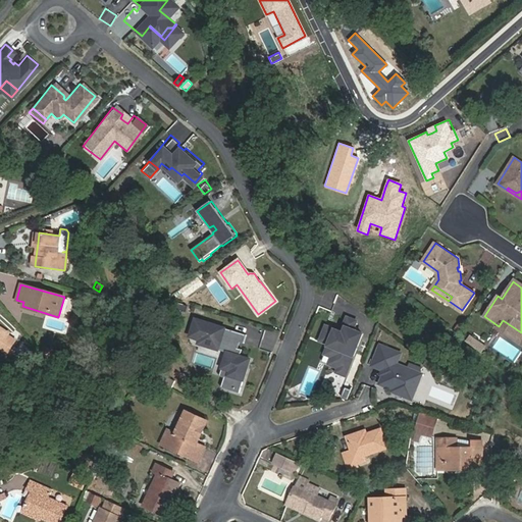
[(350,365),(363,333),(353,329),(357,320),(347,317),(344,326),(346,327),(344,332),(326,325),(320,341),(328,344),(325,354),(331,357),(329,364),(340,367),(342,361),(350,365)]
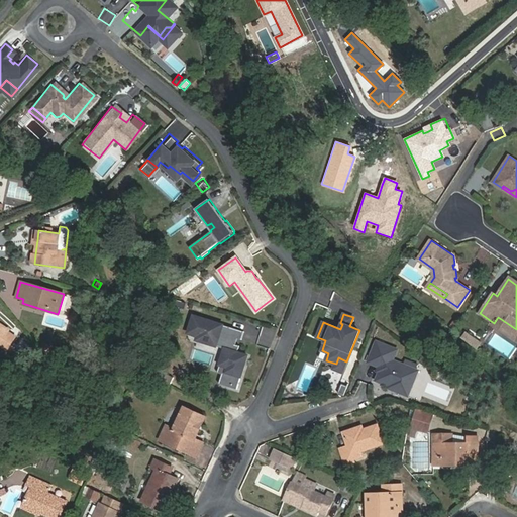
[(244,331),(194,316),(188,333),(198,336),(197,340),(225,349),(220,365),(228,368),(226,372),(234,375),(232,382),(233,383),(232,388),(237,389),(247,355),(238,352),(240,346),(236,344),(238,339),(241,340),(244,331)]
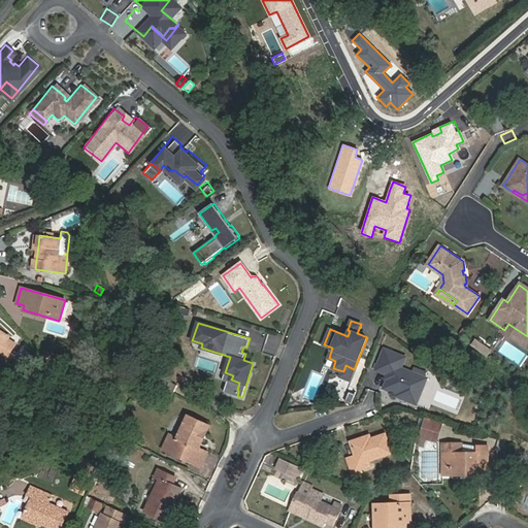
[(504,330),(503,332),(527,348),(527,336),(508,324),(504,330)]
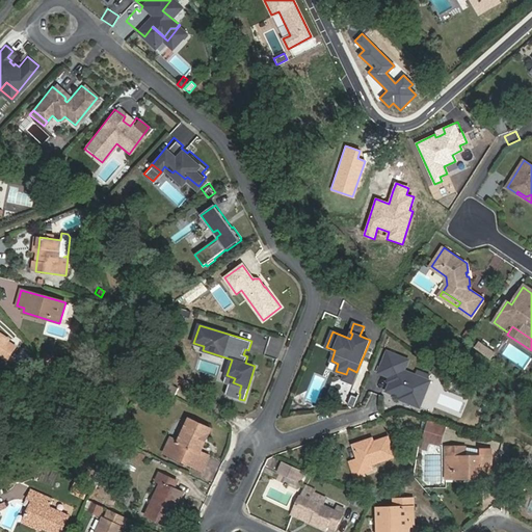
[(0,351),(9,339),(0,333),(0,351)]
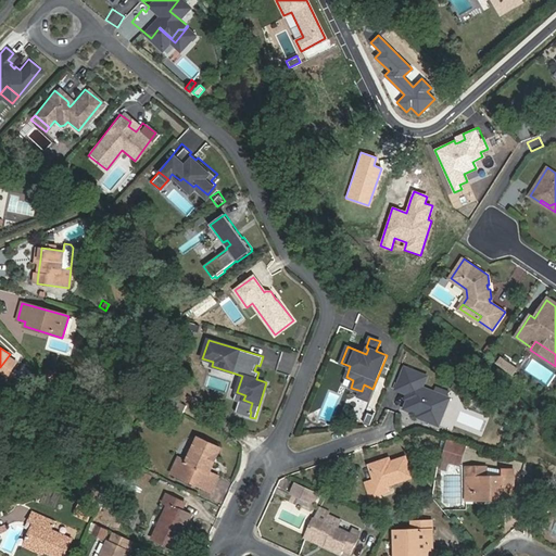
[(514,367),(505,361),(501,366),(510,373),(514,367)]
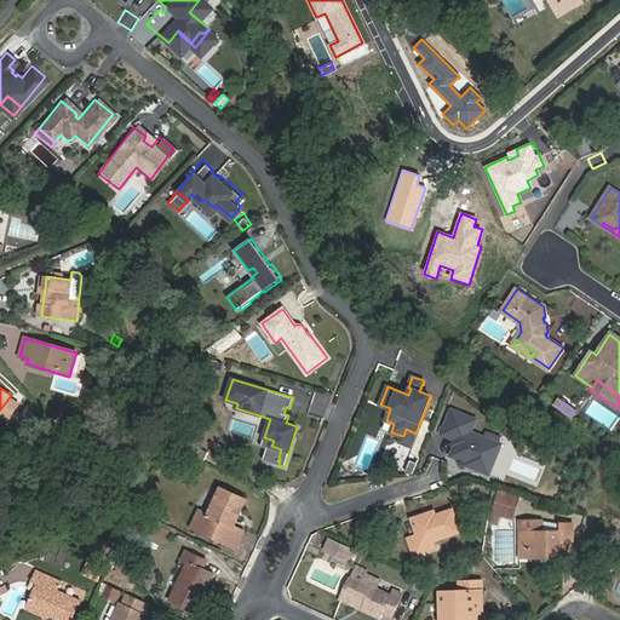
[(58,424),(62,413),(52,409),(49,420),(58,424)]
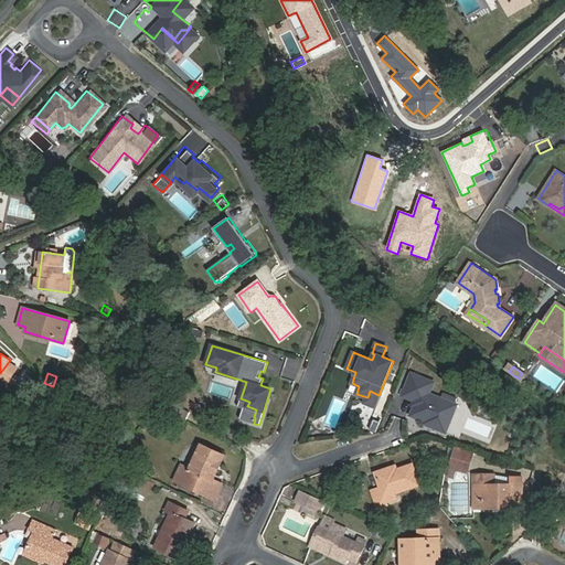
[(412,373),(403,395),(414,400),(417,401),(415,406),(412,415),(425,420),(424,423),(436,428),(440,418),(450,422),(457,404),(429,393),(434,382),(412,373)]
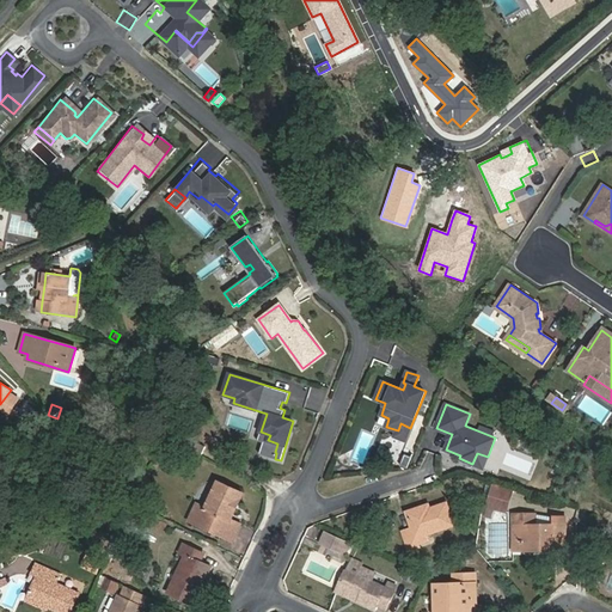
[(505,433),(509,427),(501,421),(496,427),(505,433)]
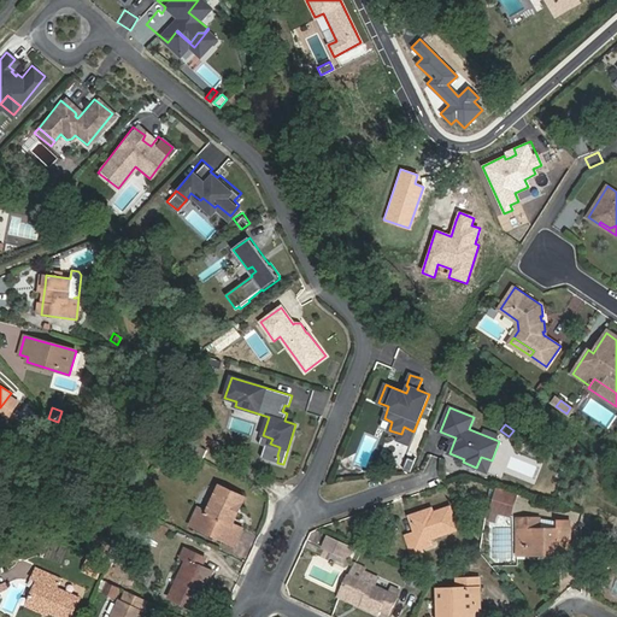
[(399,440),(409,444),(413,432),(404,427),(401,434),(399,440)]
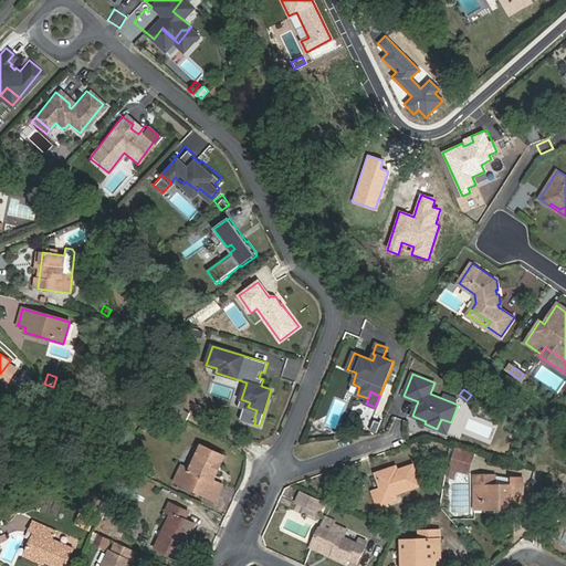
[(467,400),(474,406),(478,400),(471,395),(467,400)]
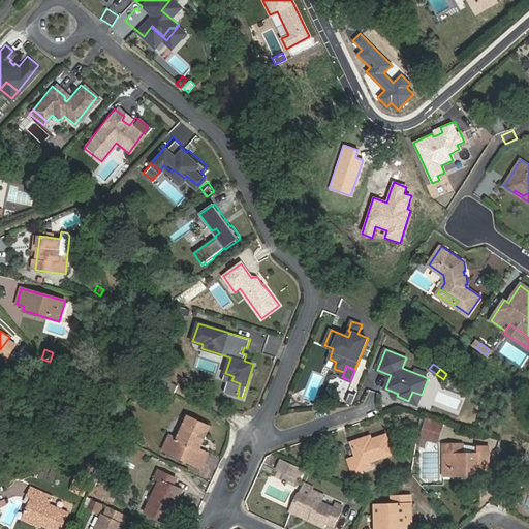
[(234,376),(225,373),(223,381),(228,382),(224,393),(238,397),(239,392),(238,391),(240,383),(231,380),(234,376)]
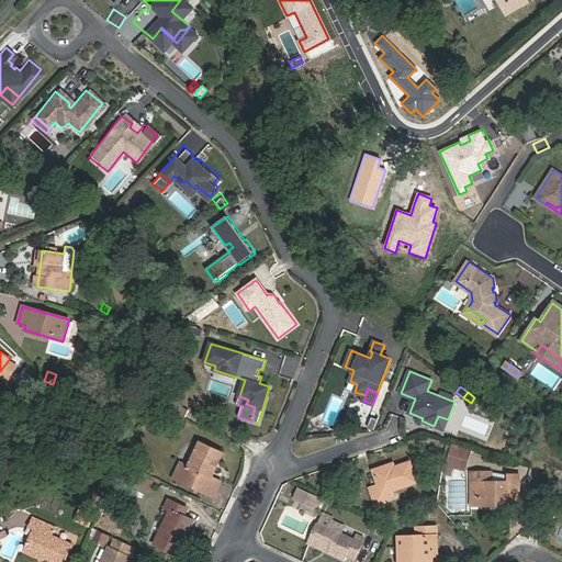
[(175,415),(183,418),(189,406),(180,403),(175,415)]
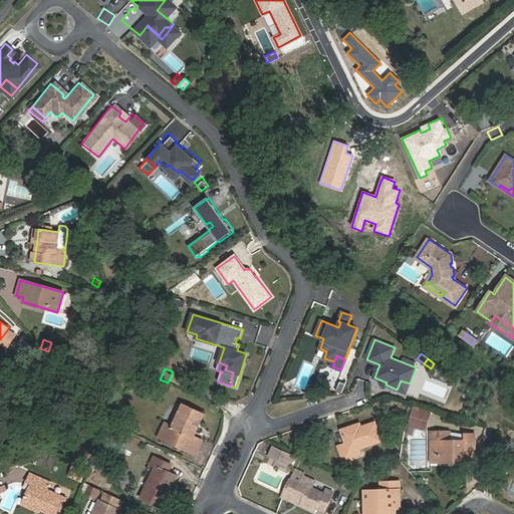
[(336,390),(342,392),(346,382),(340,380),(336,390)]
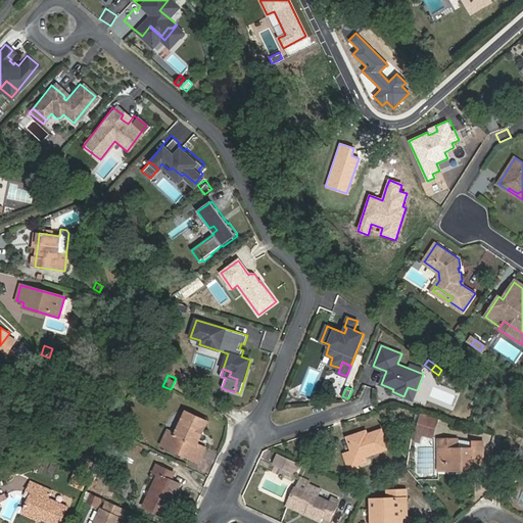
[(408,387),(403,396),(413,399),(417,390),(408,387)]
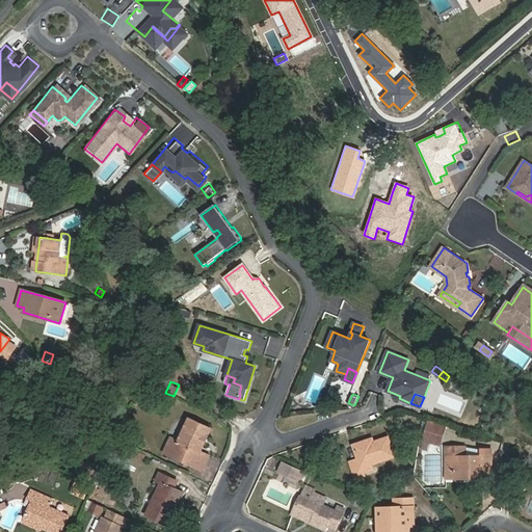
[(201,452),(211,429),(189,419),(179,441),(169,436),(163,452),(202,470),(209,455),(201,452)]
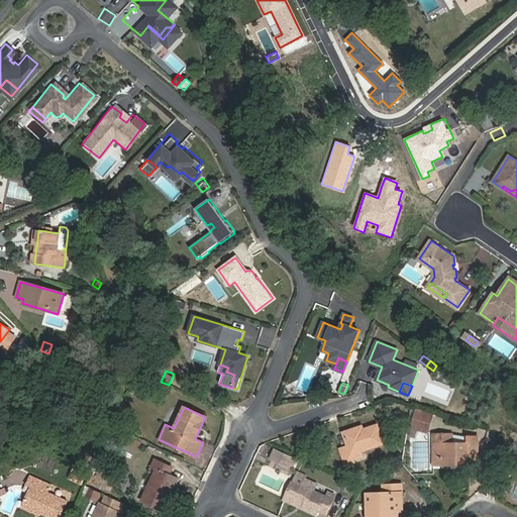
[(433,414),(417,409),(412,426),(428,430),(433,414)]
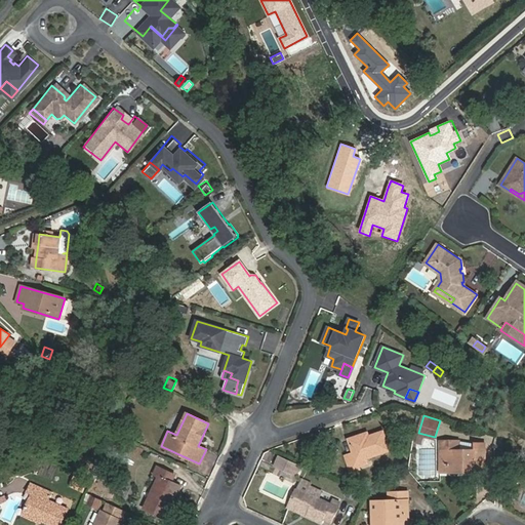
[(356,461),(364,458),(390,449),(384,431),(369,436),(363,438),(361,434),(349,439),(353,452),(346,455),(351,473),(358,470),(357,467),(356,461)]
